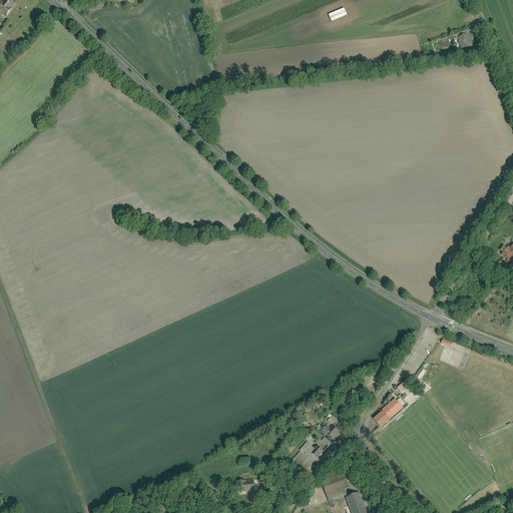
[(2,2),(0,5),(0,12),(6,17),(17,3),(12,0),(7,0),(5,4),(2,2)]
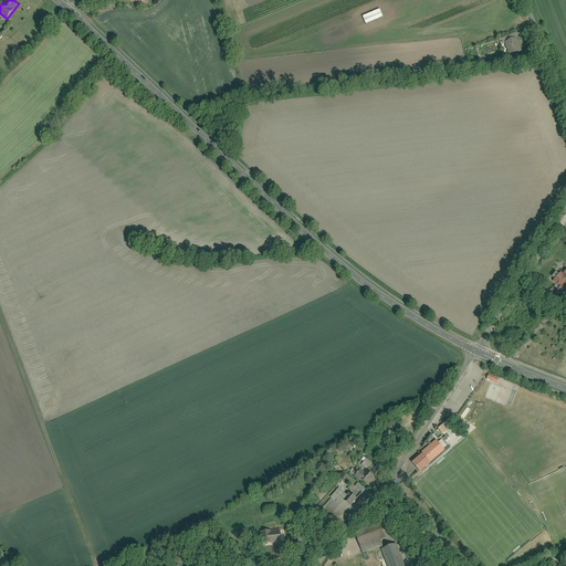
[(505,43),(511,59),(524,54),(519,39),(505,43)]
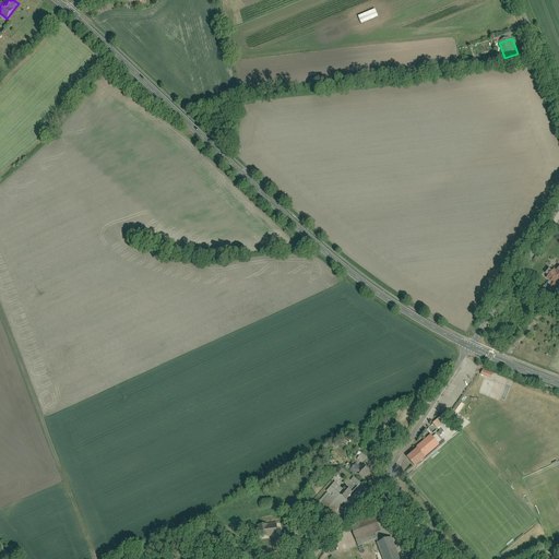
[(256,58),(258,66),(276,60),(273,51),(256,58)]
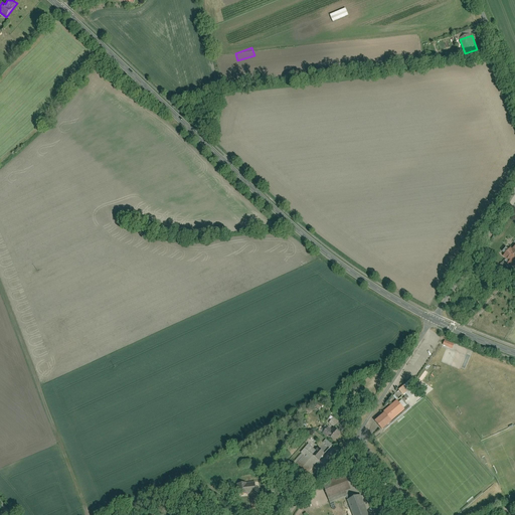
[(514,268),(514,244),(503,259),(514,268)]
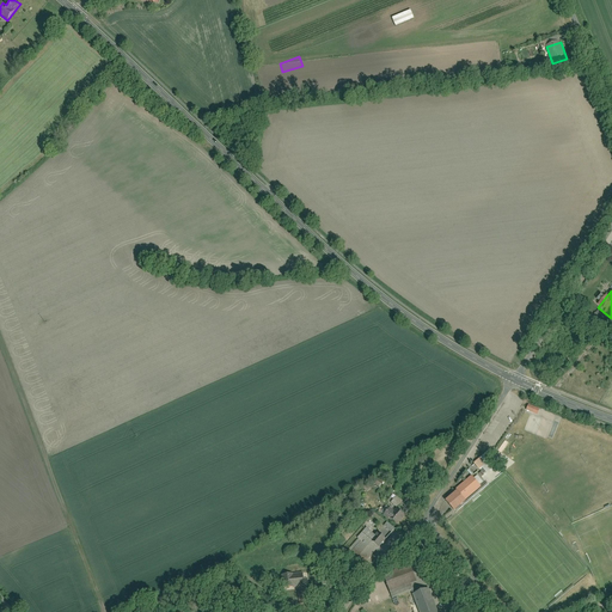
[(539,415),(542,409),(530,404),(527,411),(539,415)]
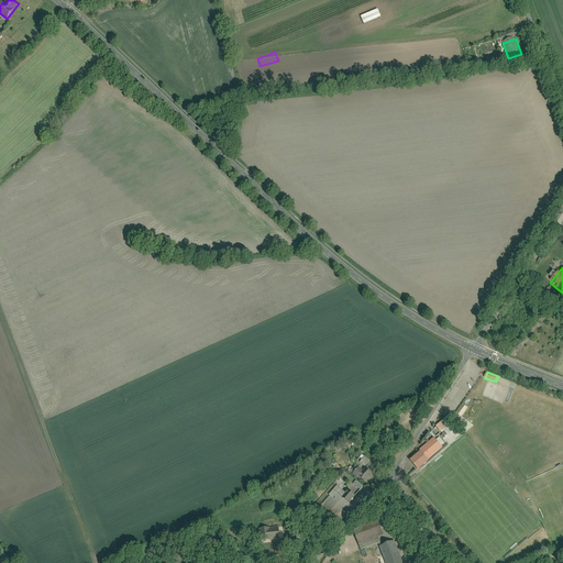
[(450,415),(435,427),(440,433),(455,422),(450,415)]
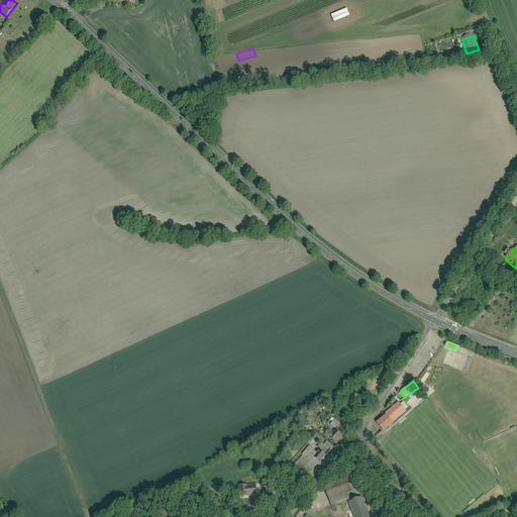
[(385,413),(387,415),(394,422),(407,411),(399,401),(385,413)]
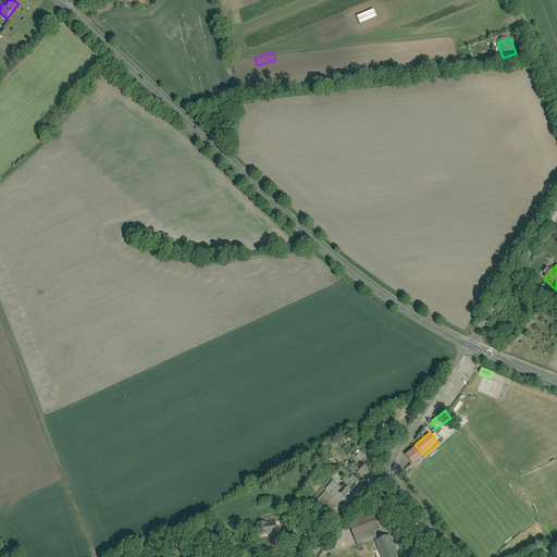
[(424,455),(417,447),(407,456),(413,465),(424,455)]
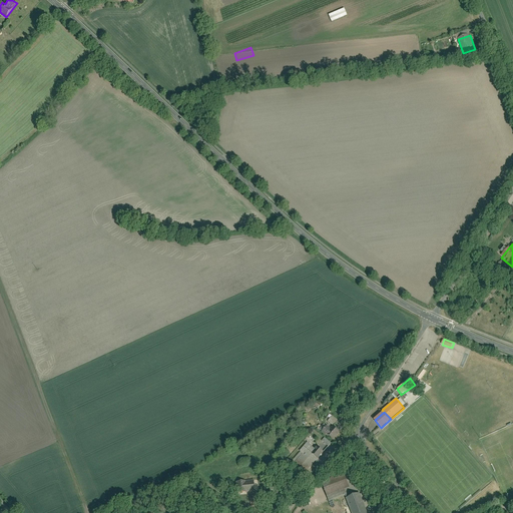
[(327,425),(322,431),(334,440),(341,432),(334,426),(331,429),(327,425)]
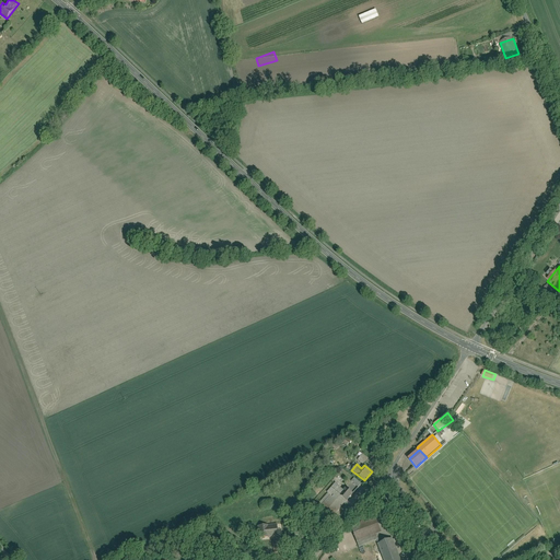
[(356,478),(352,481),(359,487),(362,483),(356,478)]
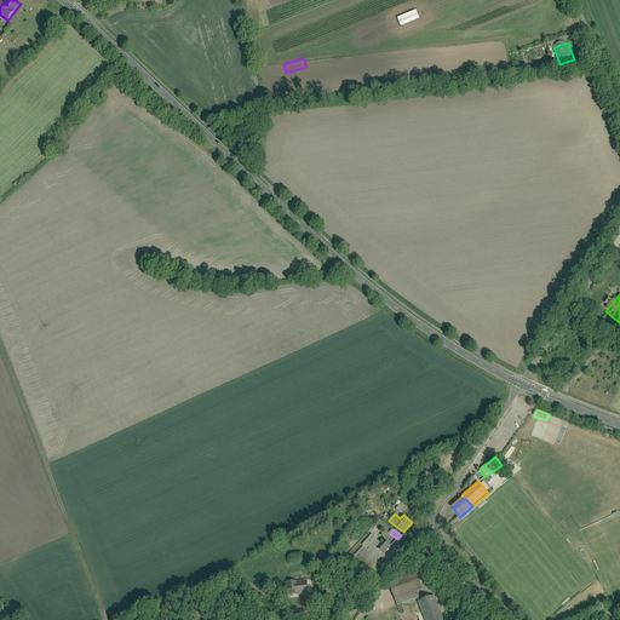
[(374,533),(351,560),(367,573),(390,546),(374,533)]
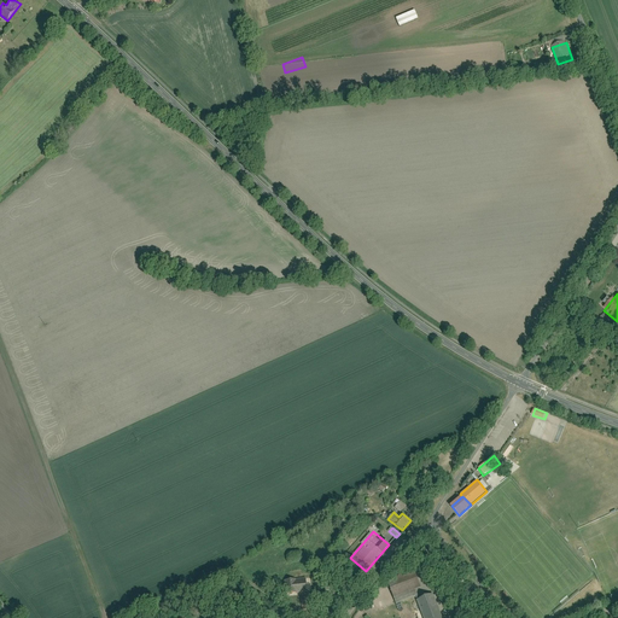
[(390,584),(397,602),(423,594),(415,576),(390,584)]
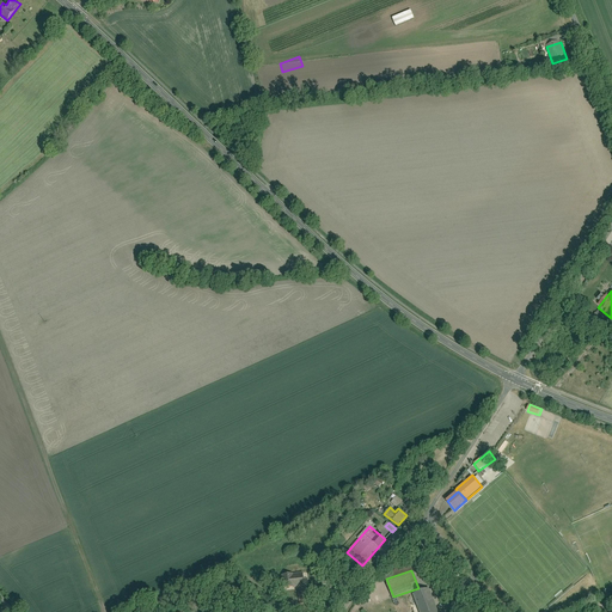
[(308,586),(306,573),(282,576),(283,589),(308,586)]
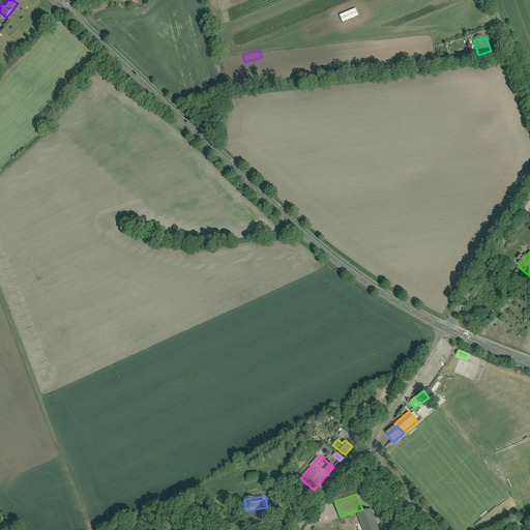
[(378,529),(371,510),(358,516),(363,529),(378,529)]
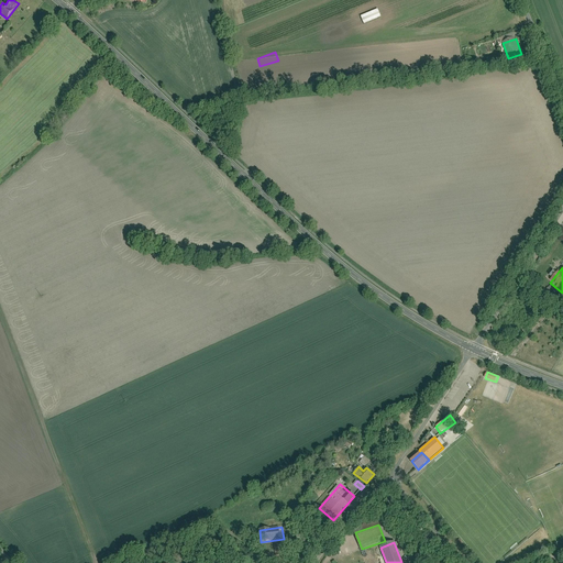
All buildings are outlined.
